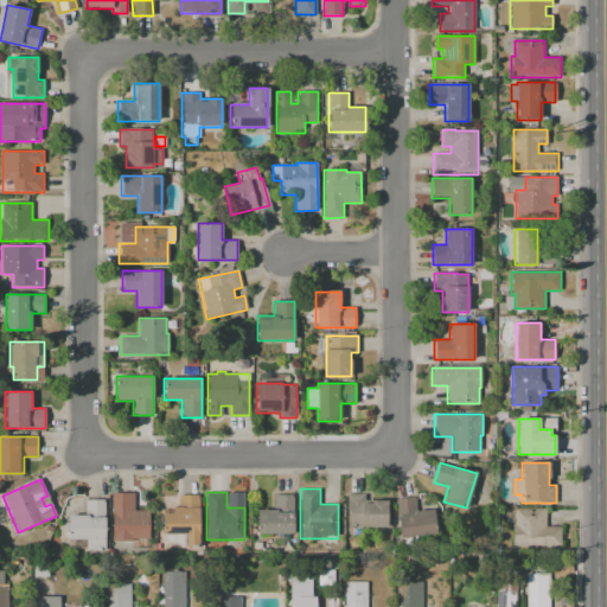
[(113,541),(113,493),(134,493),(134,510),(149,510),(149,541),(113,541)]
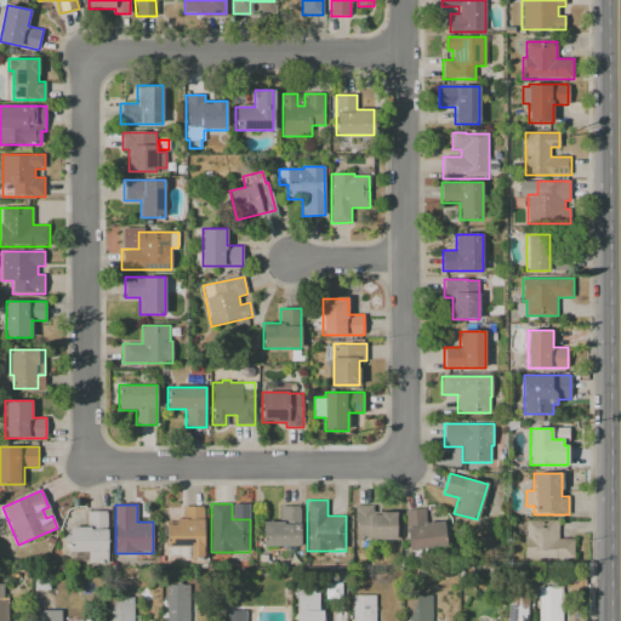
[(263,546),(263,522),(280,522),(280,506),(300,506),(300,546),(263,546)]
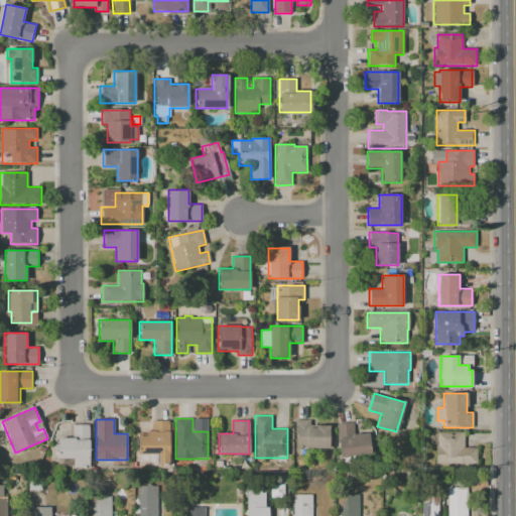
[(329,448),(295,448),(295,420),(310,420),(310,428),(315,428),(315,425),(329,425),(329,448)]
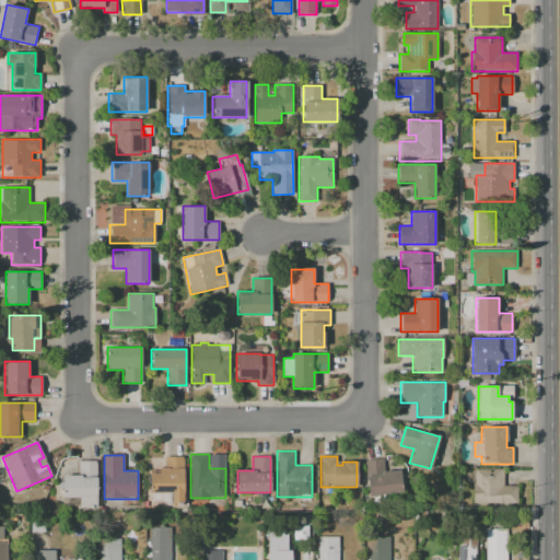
[(172,504),(172,493),(150,493),(150,473),(159,473),(159,468),(161,468),(161,457),(184,457),(184,504),(172,504)]
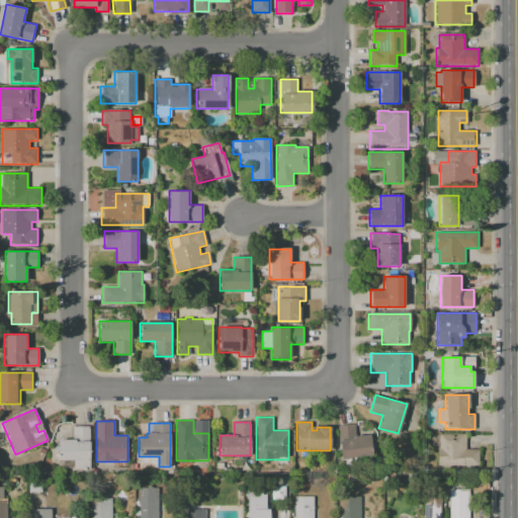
[(338,425),(354,424),(355,436),(370,435),(372,457),(340,459),(338,425)]
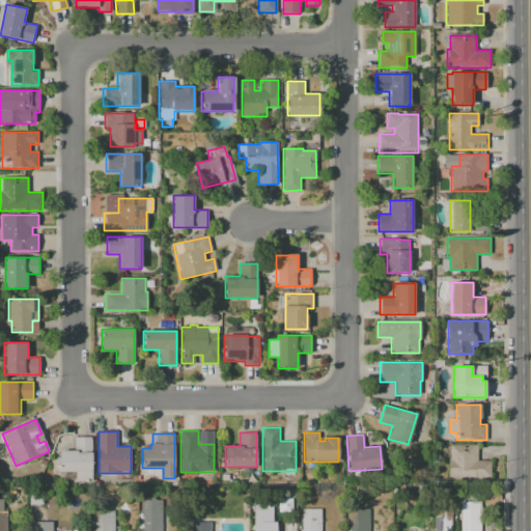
[(93,481),(75,481),(75,472),(59,472),(59,450),(75,450),(75,438),(93,438),(93,481)]
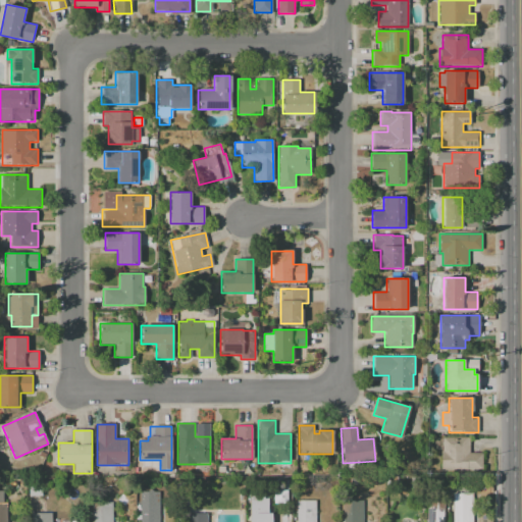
[(440,470),(440,437),(469,437),(469,453),(482,453),(482,470),(440,470)]
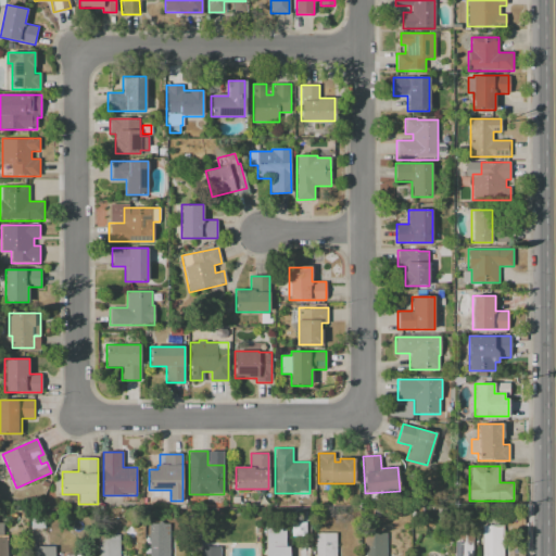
[(30,528),(30,517),(46,517),(46,529),(30,528)]
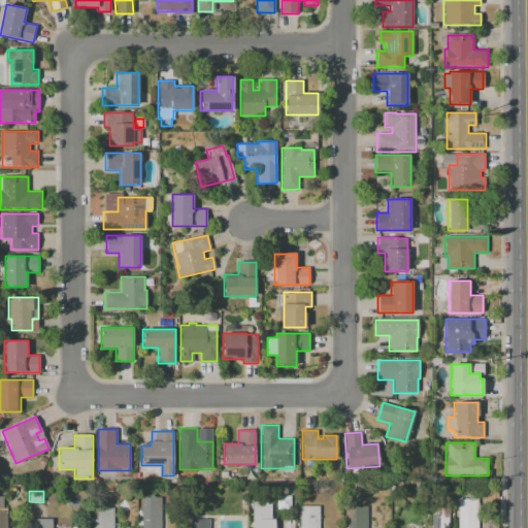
[(141,527),(141,497),(161,497),(161,527),(141,527)]
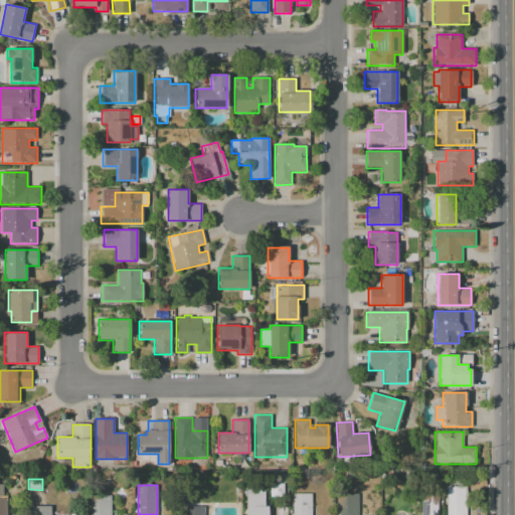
[(447,514),(447,487),(467,487),(467,514),(447,514)]
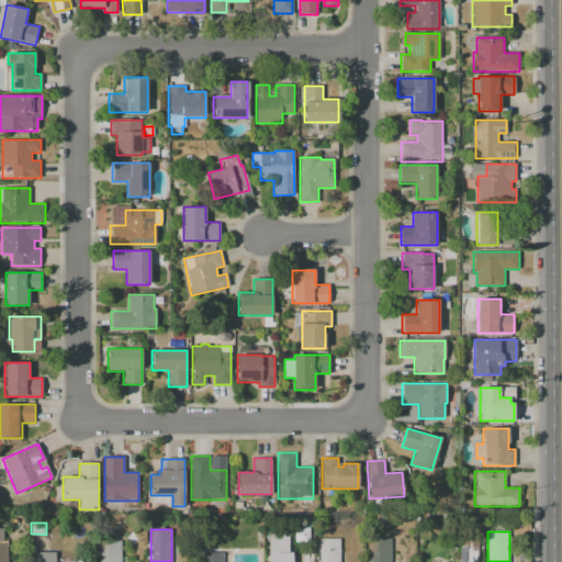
[(270,561),(270,534),(288,534),(288,552),(292,552),(292,561),(270,561)]
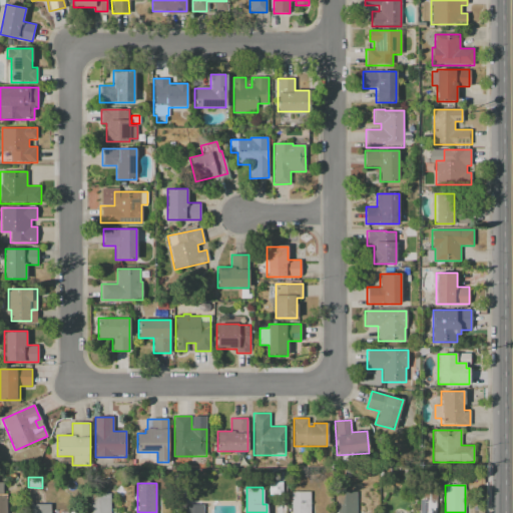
[(292,512),(292,492),(310,492),(310,512),(292,512)]
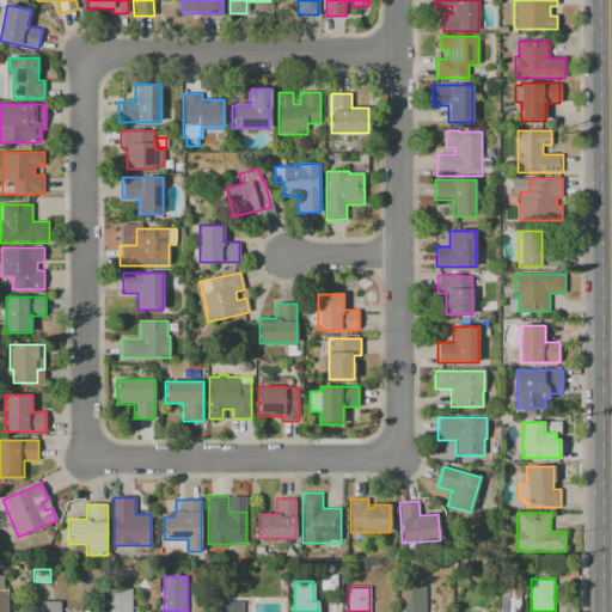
[(403,611),(403,587),(426,587),(426,611),(403,611)]
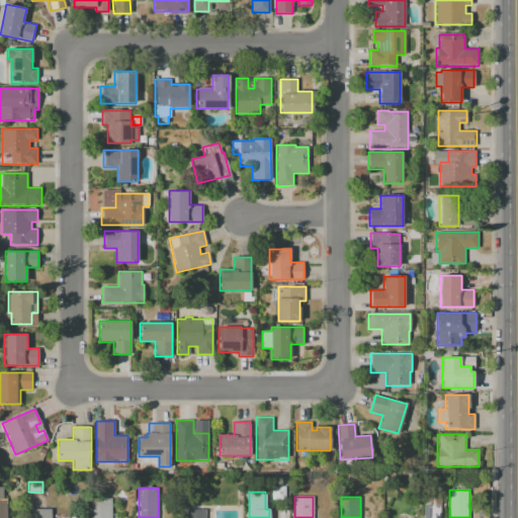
[(422,517),(423,497),(441,498),(440,517),(422,517)]
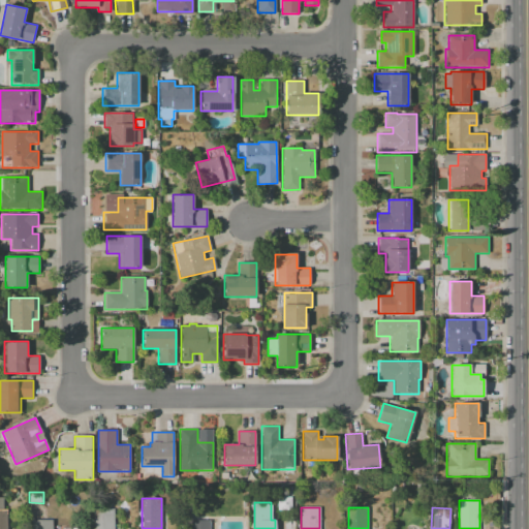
[(93,528),(93,508),(114,508),(114,528),(93,528)]
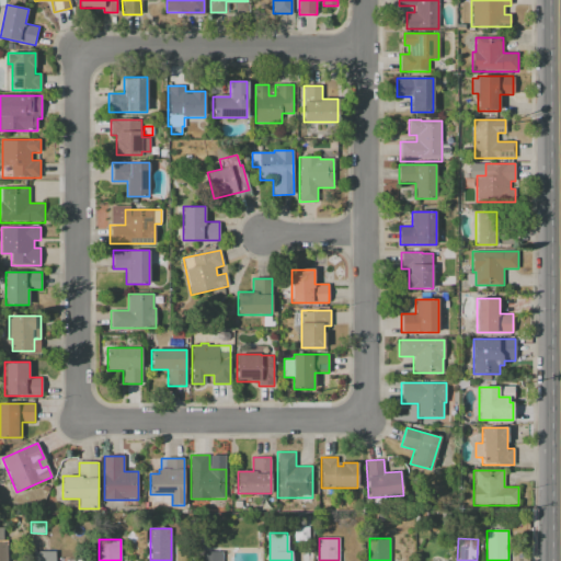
[(34,560),(34,550),(56,550),(56,560),(34,560)]
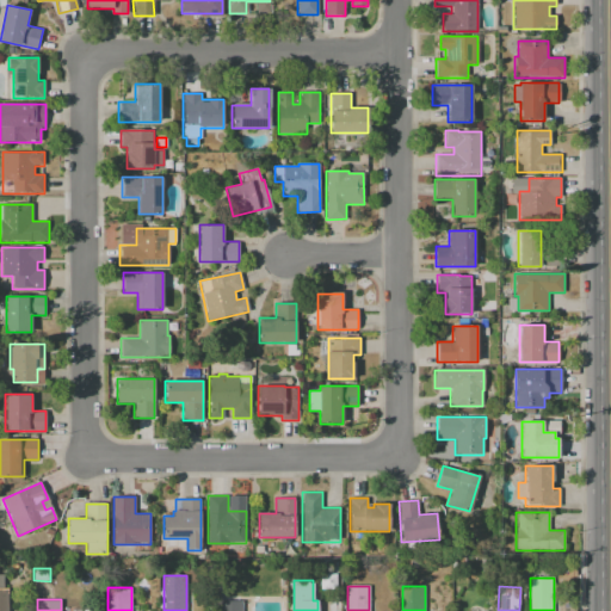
[(220,610),(220,600),(242,600),(242,610),(220,610)]
